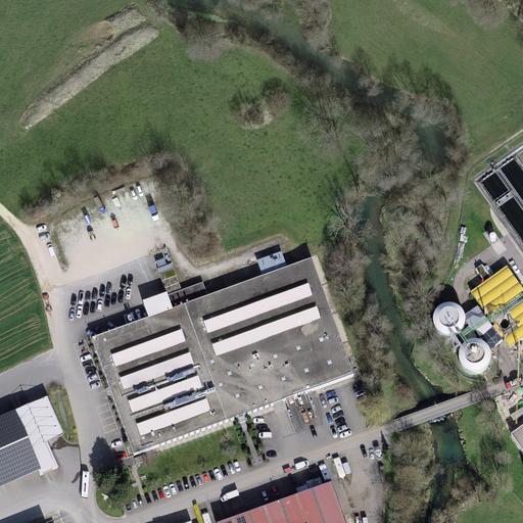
[(312,262),(94,340),(135,454),(353,375),(312,262)]
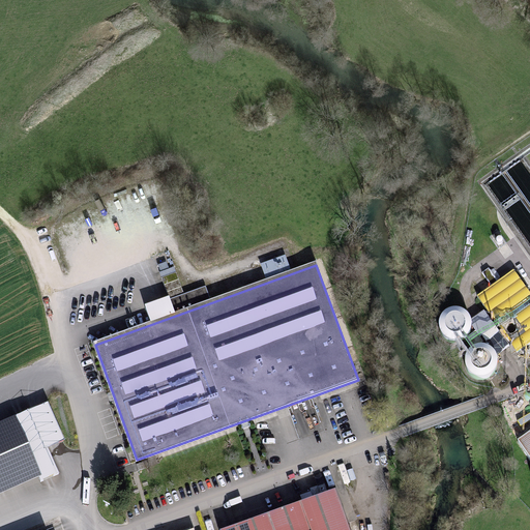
[(497,281),(488,268),(481,272),(492,286),(497,281)]
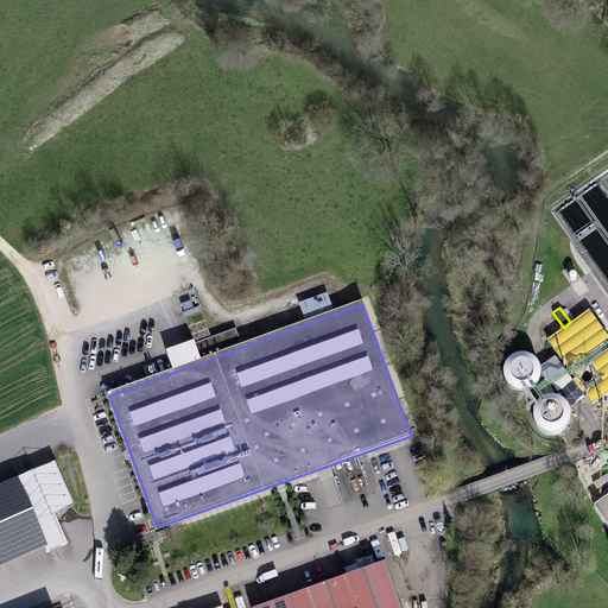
[(607,335),(589,310),(546,340),(584,397),(593,405),(607,392),(607,343),(606,341),(607,337),(607,335)]
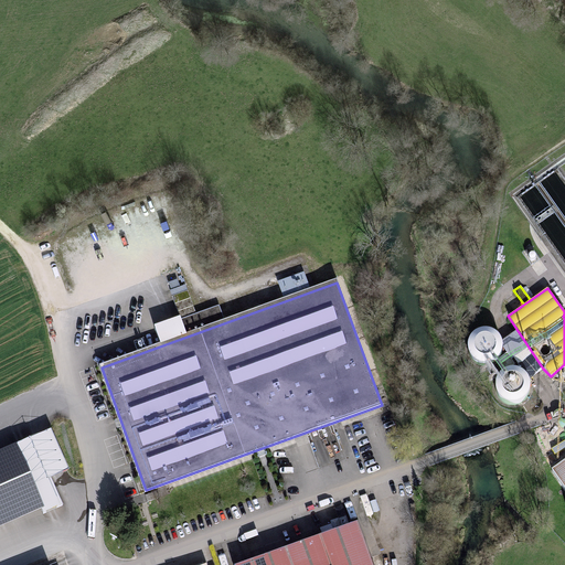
[(468,353),(471,359),(477,362),(482,363),(488,363),(493,361),(498,358),(501,353),(502,348),(502,341),(500,336),(496,331),(490,329),(484,328),(479,329),(473,332),(469,337),(467,342),(467,348),(468,353)]
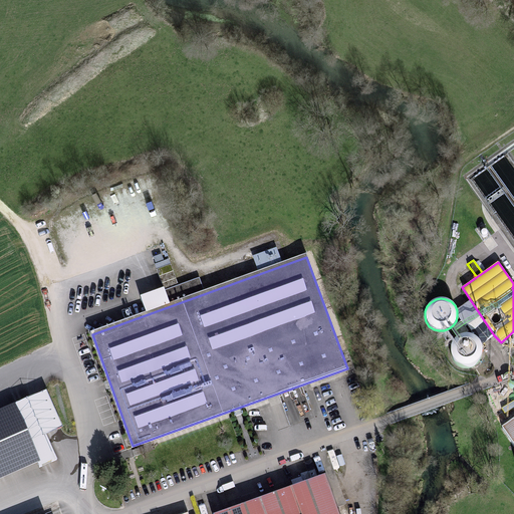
[(487,340),(494,335),(481,316),(474,320),(469,323),(482,344),(487,340)]
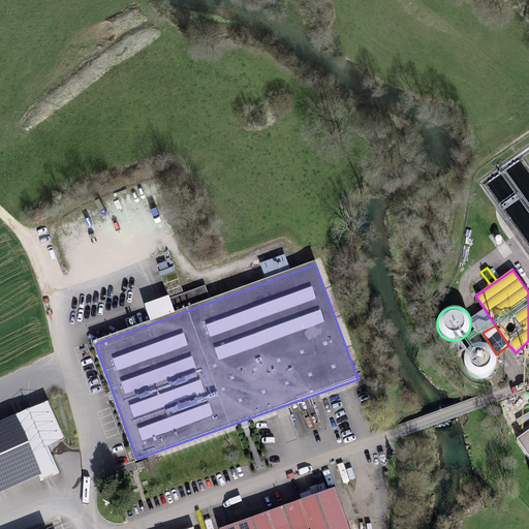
[(474,330),(466,335),(473,345),(480,340),(474,330)]
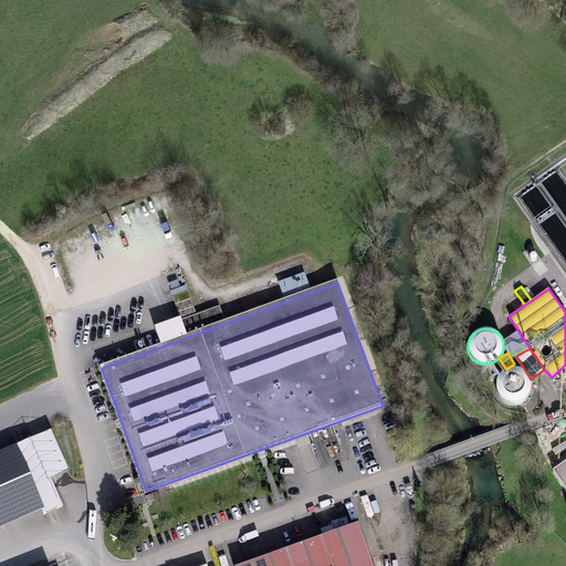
[(501,398),(506,401),(512,404),(517,402),(523,401),(526,397),(530,392),(531,387),(531,381),(528,377),(525,373),(521,369),(514,368),(509,369),(503,371),(499,376),(496,381),(496,388),(498,394),(501,398)]
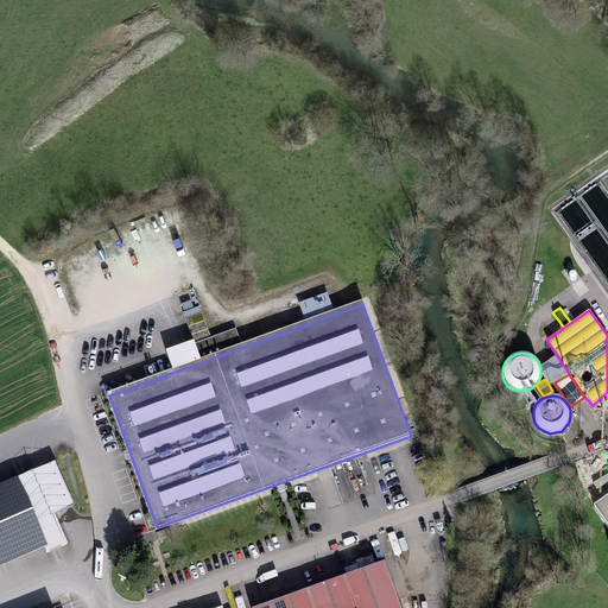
[(18,475),(0,483),(0,565),(44,546),(46,551),(68,542),(55,512),(74,504),(55,460),(18,475)]
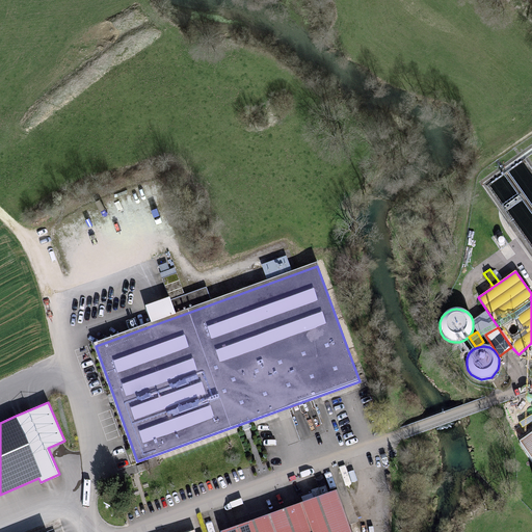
[(531,432),(520,442),(531,458),(531,432)]
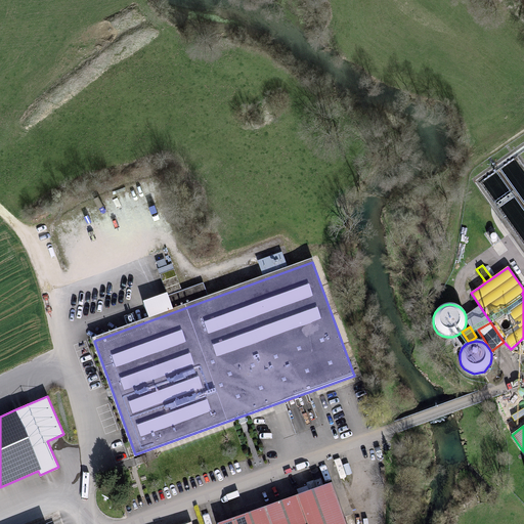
[(345,523),(331,483),(217,523),(345,523)]
